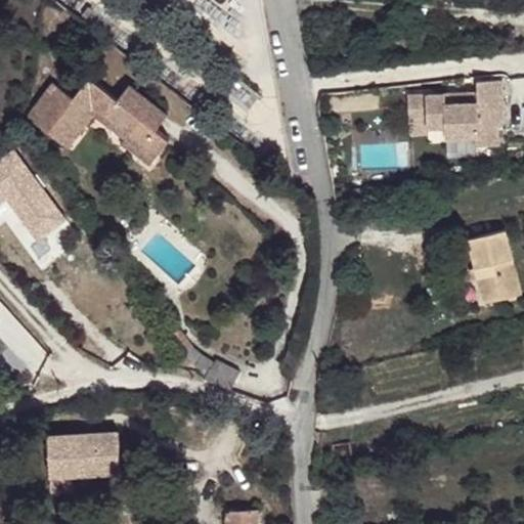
[(53,82),(28,116),(69,147),(97,110),(128,133),(142,144),(140,147),(155,159),(169,139),(156,129),(168,114),(130,84),(118,99),(90,77),(74,97),(53,82)]
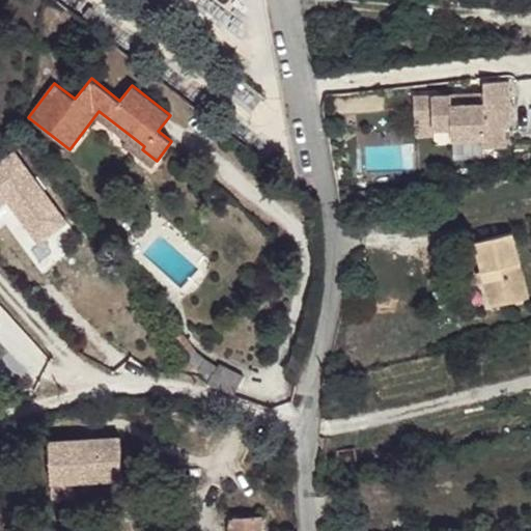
[(457,93),(414,95),(415,120),(432,119),(434,129),(451,128),(452,138),(483,136),(483,147),(506,146),(505,124),(511,124),(509,80),(483,81),(484,92),(484,103),(458,104),(457,93)]
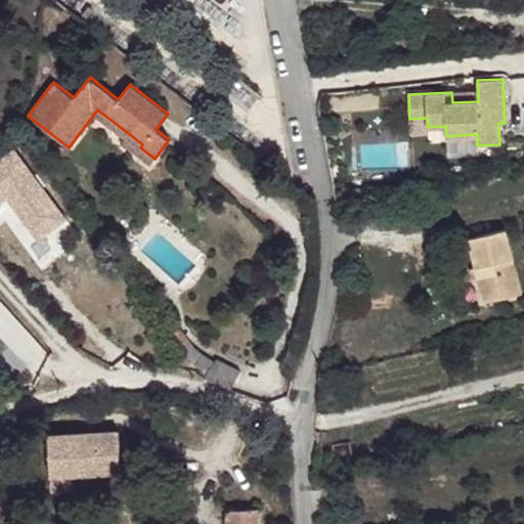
[(478,91),(451,92),(452,102),(478,101),(478,91)]
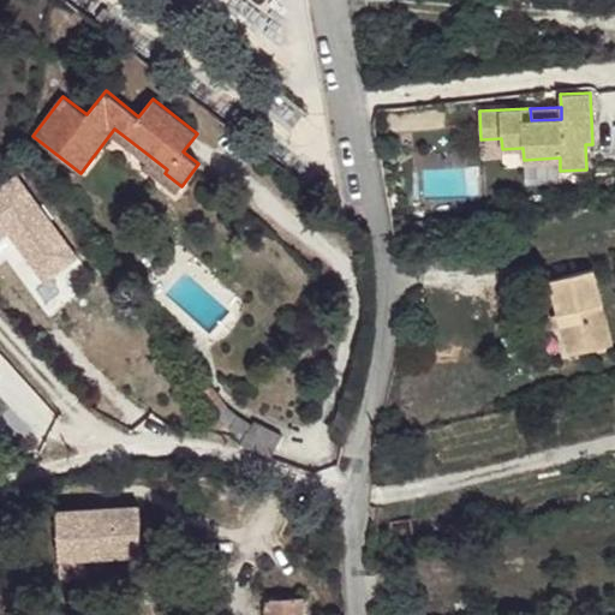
[(501,138),(481,139),(482,157),(502,156),(502,149),(501,138)]
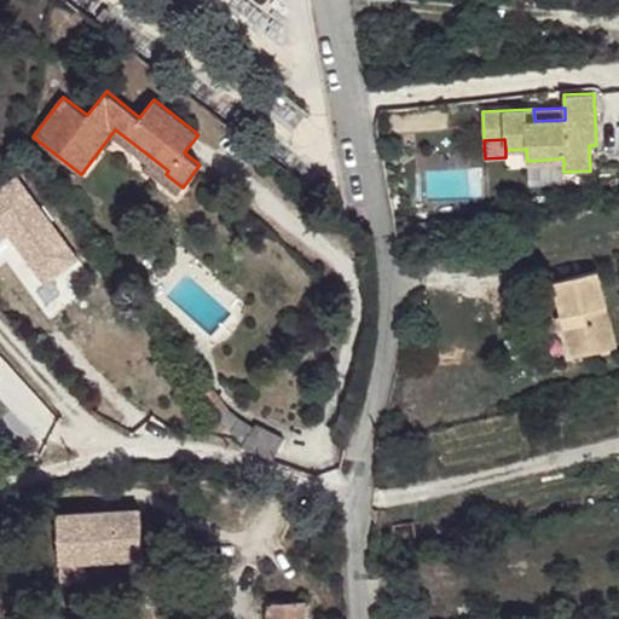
[(168,171),(151,157),(144,168),(177,194),(183,187),(166,174),(168,171)]
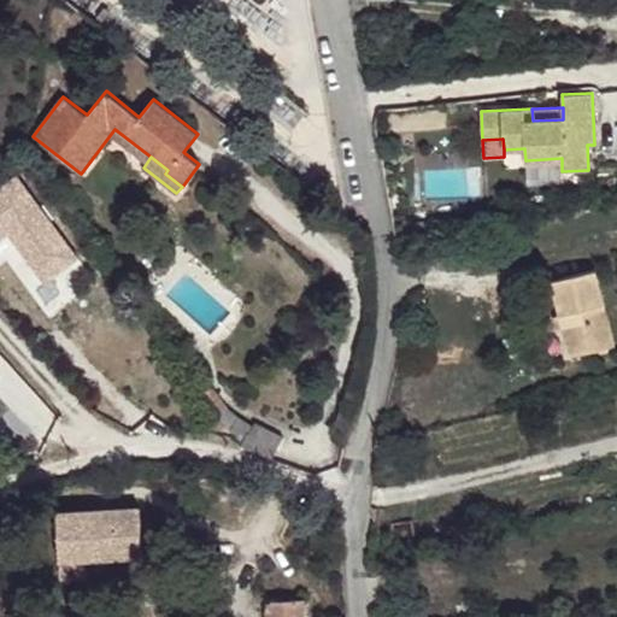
[(77,257),(17,176),(0,187),(0,238),(9,231),(46,281),(77,257)]
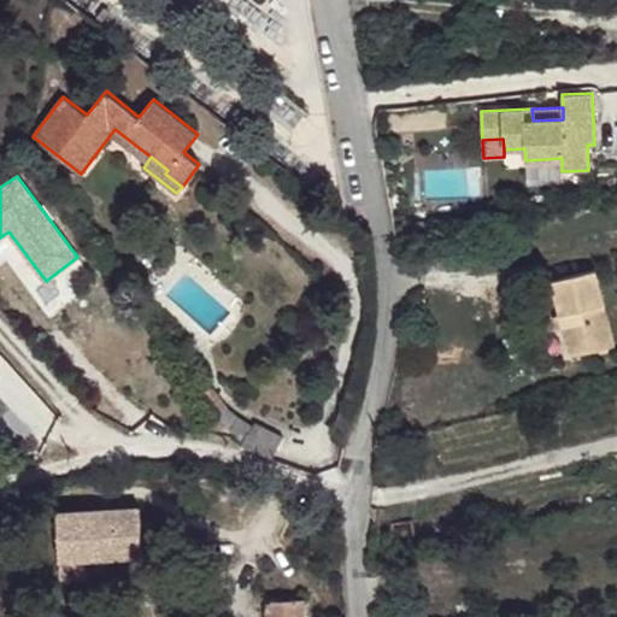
[(615,346),(595,269),(551,281),(569,357),(615,346)]
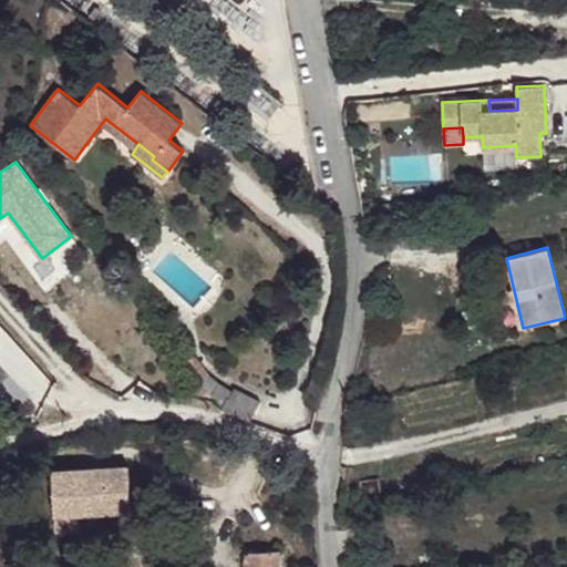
[(222,409),(249,422),(260,402),(235,389),(233,392),(220,383),(209,374),(195,356),(187,361),(202,381),(200,382),(222,409)]
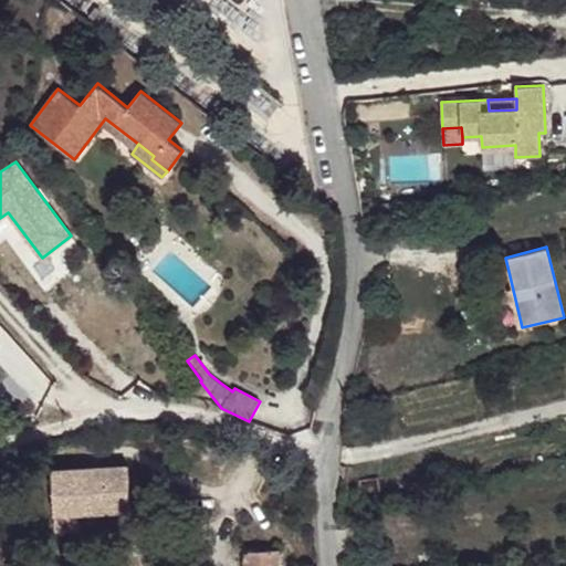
[(130,509),(128,465),(52,470),(55,530),(80,528),(79,512),(130,509)]
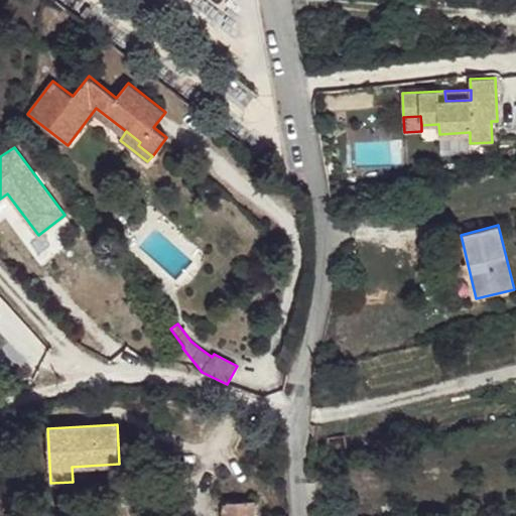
[(252,515),(252,501),(224,502),(224,515),(252,515)]
